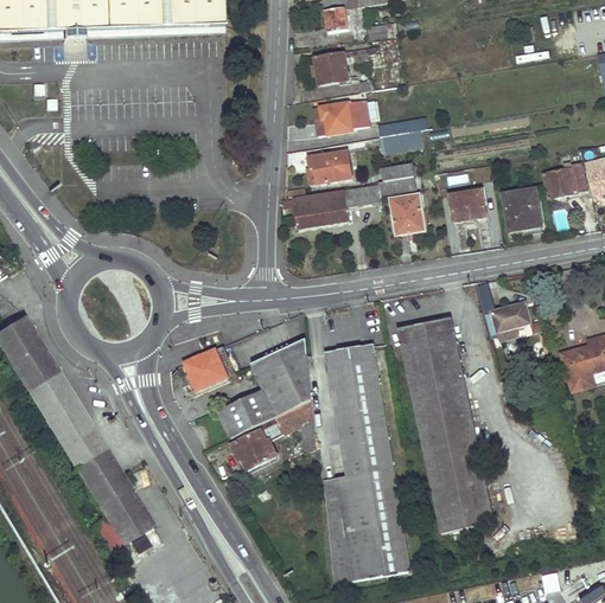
[(0,30),(34,30),(33,0),(0,0),(0,30)]
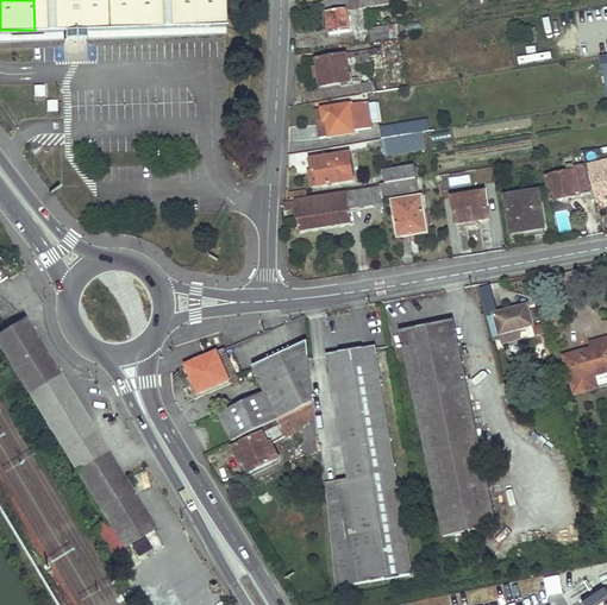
[(33,0),(35,30),(61,29),(60,0),(33,0)]
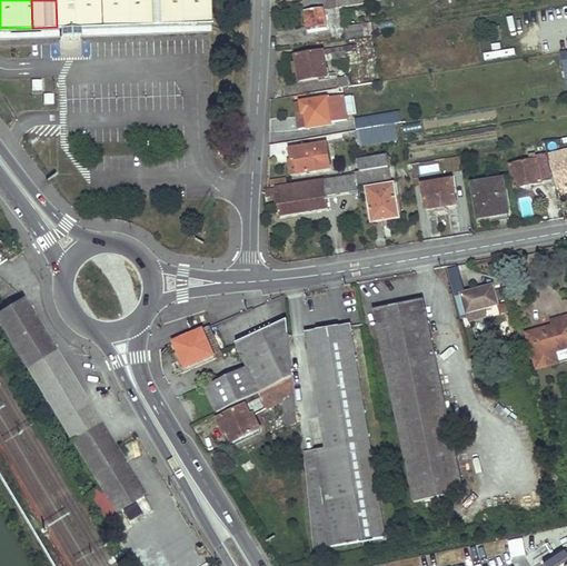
[(56,0),(57,27),(136,25),(135,0),(56,0)]
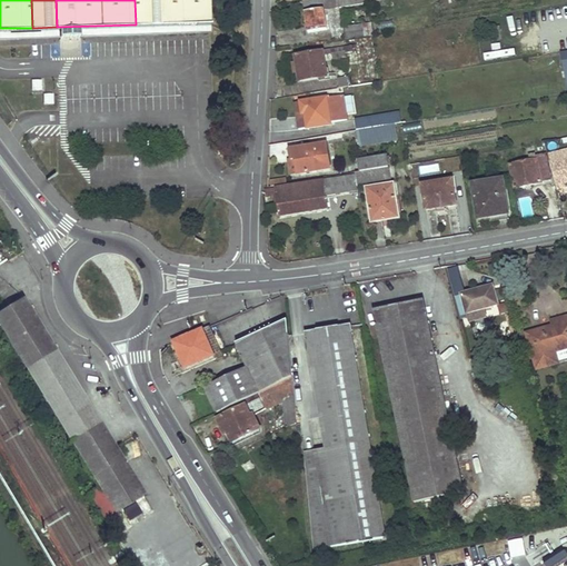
[(166,23),(163,0),(140,0),(141,25),(166,23)]
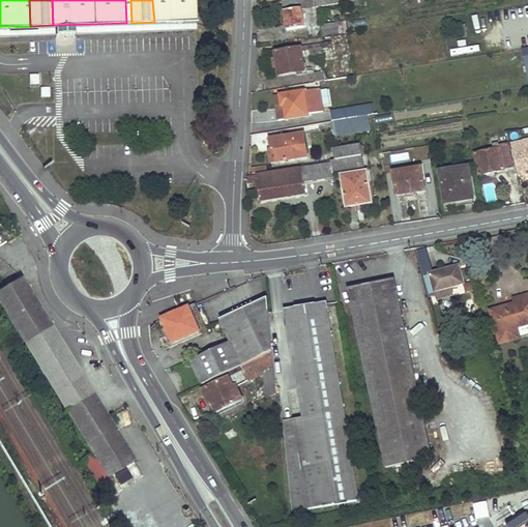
[(194,21),(193,0),(152,0),(154,22),(194,21)]
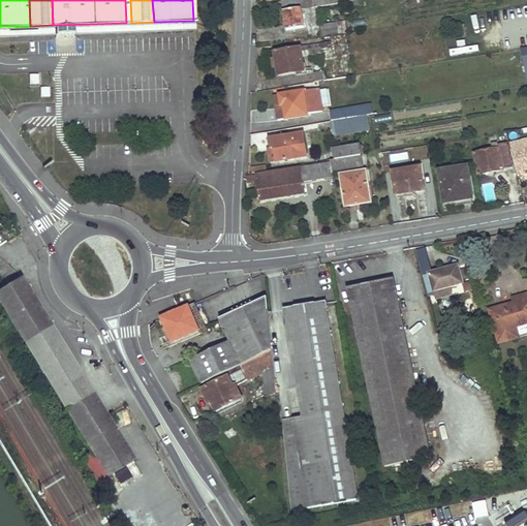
[(303,24),(299,0),(280,0),(284,27),(303,24)]
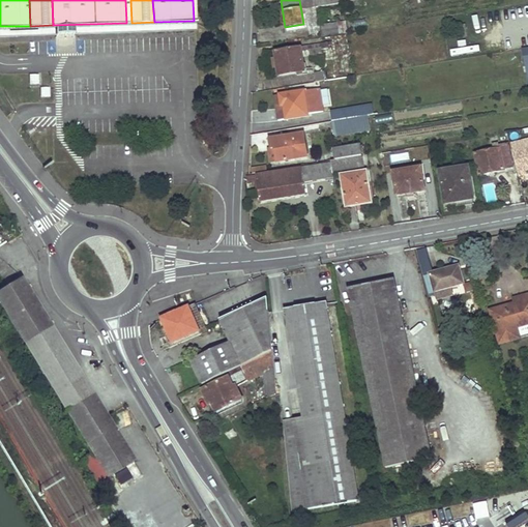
[(336,31),(336,30),(334,20),(318,22),(320,33),(336,31)]
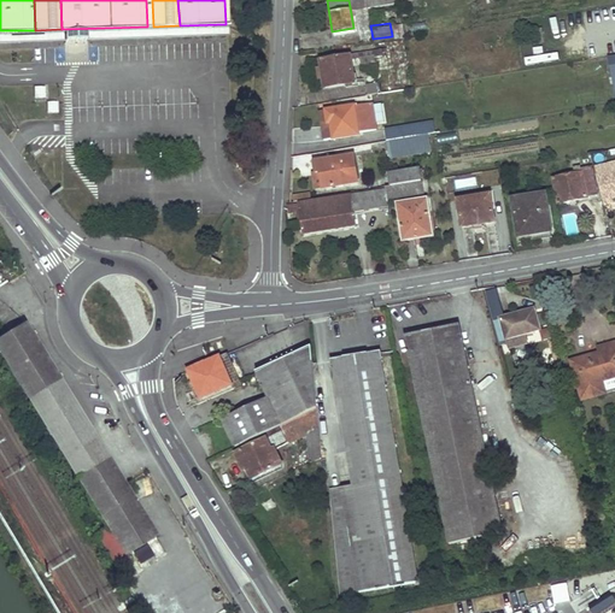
[(349,56),(347,51),(315,56),(320,84),(352,80),(349,56)]
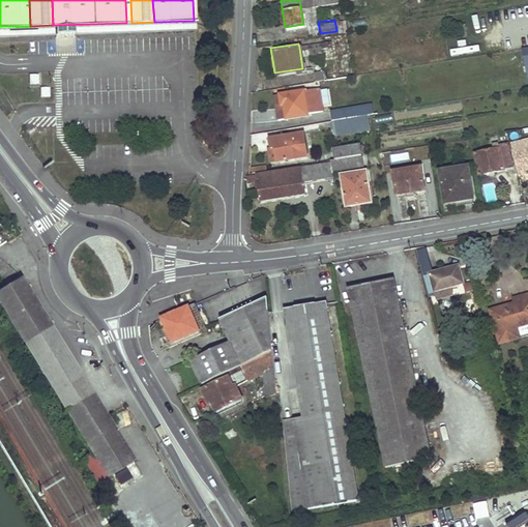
[(308,55),(321,53),(320,47),(320,45),(306,47),(308,55)]
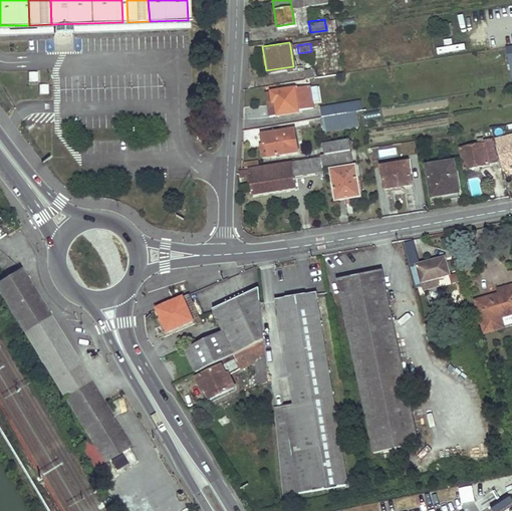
[(313,75),(311,66),(303,67),(304,77),(313,75)]
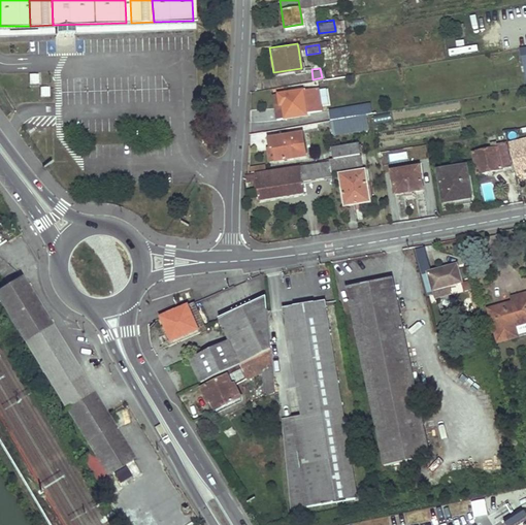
[(27,72),(27,83),(35,83),(35,72),(27,72)]
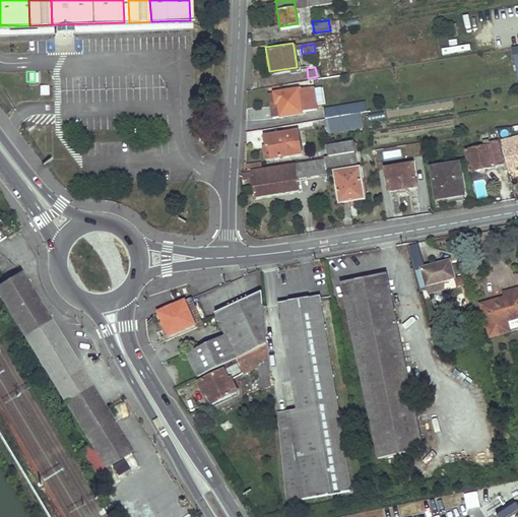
[(311,85),(267,92),(270,115),(274,114),(274,116),(300,112),(299,107),(314,105),(311,85)]
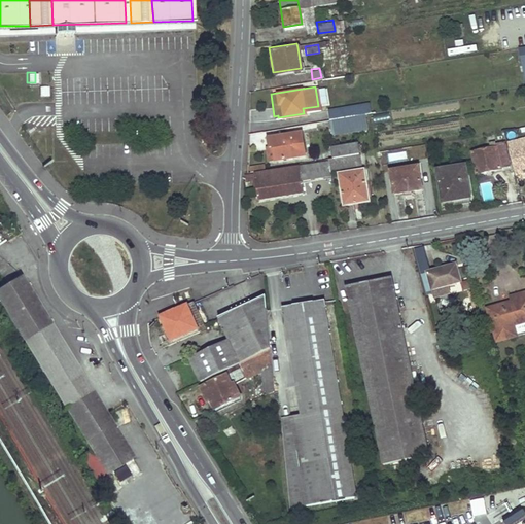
[(361,102),(353,104),(355,113),(362,112),(361,102)]
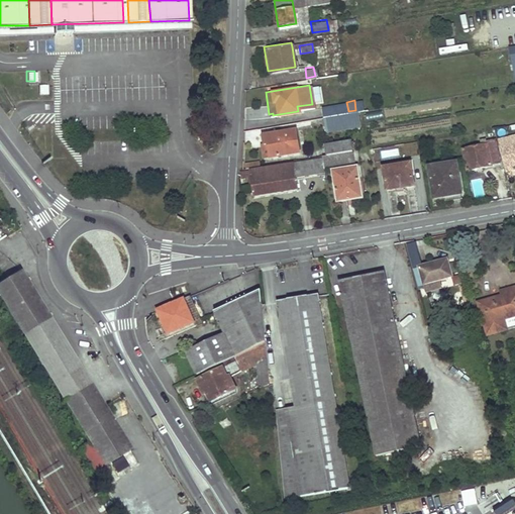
[(321,116),(348,111),(346,102),(320,106),(321,116)]
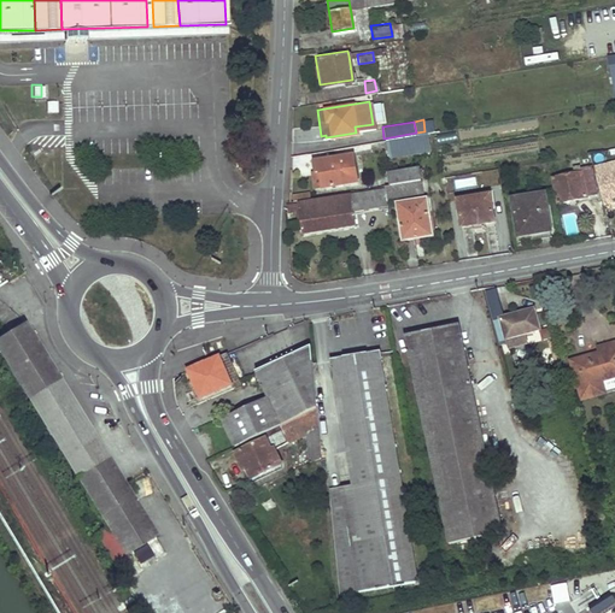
[(434,131),(435,141),(455,140),(454,130),(434,131)]
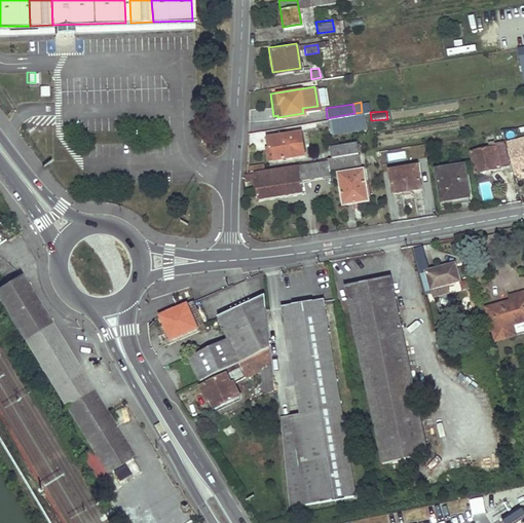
[(364,121),(362,112),(354,113),(356,122),(364,121)]
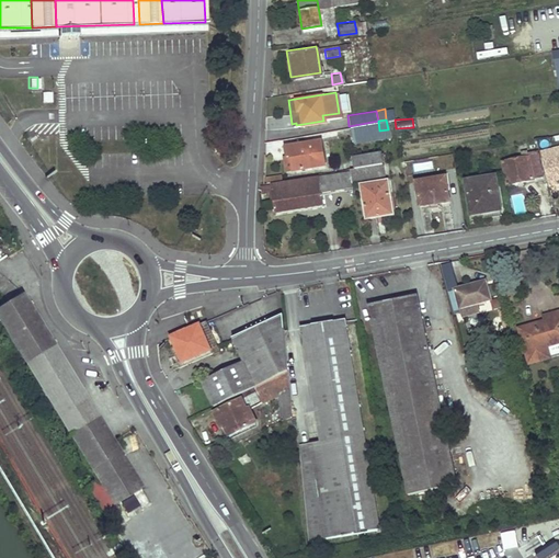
[(379,131),(378,121),(349,126),(351,138),(355,137),(355,135),(379,131)]
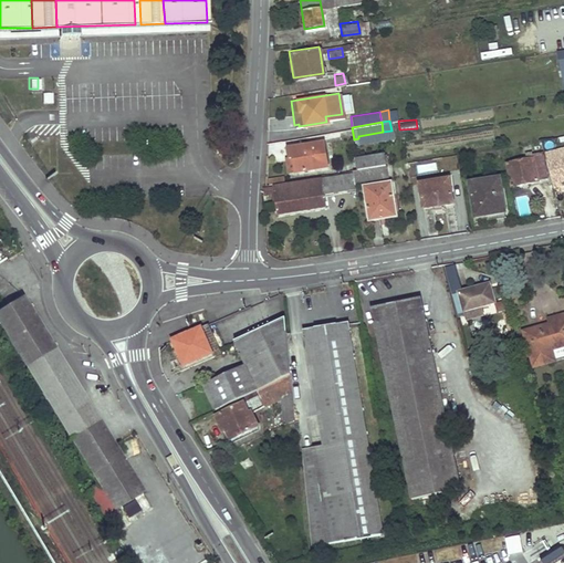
[(326,165),(323,139),(286,145),(288,154),(292,153),(294,169),(326,165)]
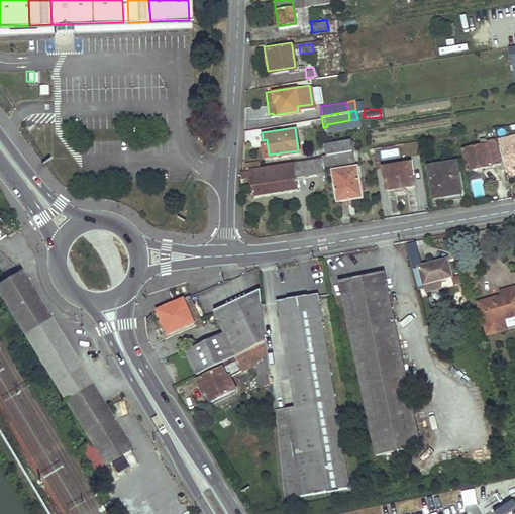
[(514,132),(496,137),(502,166),(513,163),(514,162),(514,132)]
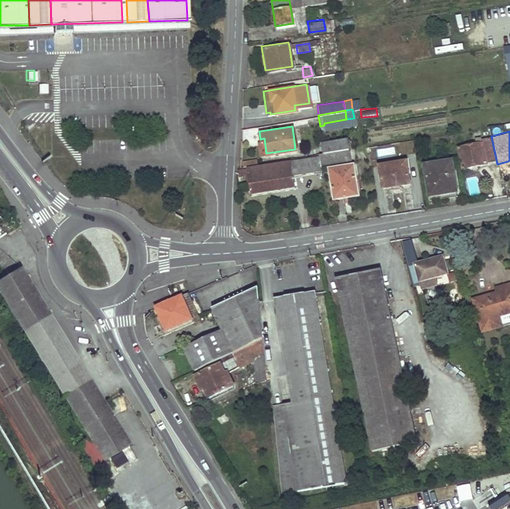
[(492,159),(488,136),(480,137),(479,134),(473,135),(474,142),(457,145),(461,166),(492,159)]
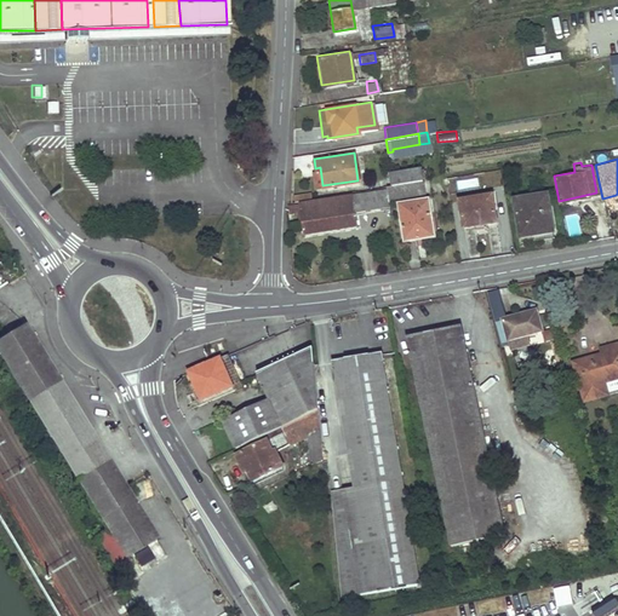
[(422,178),(419,167),(388,171),(390,183),(422,178)]
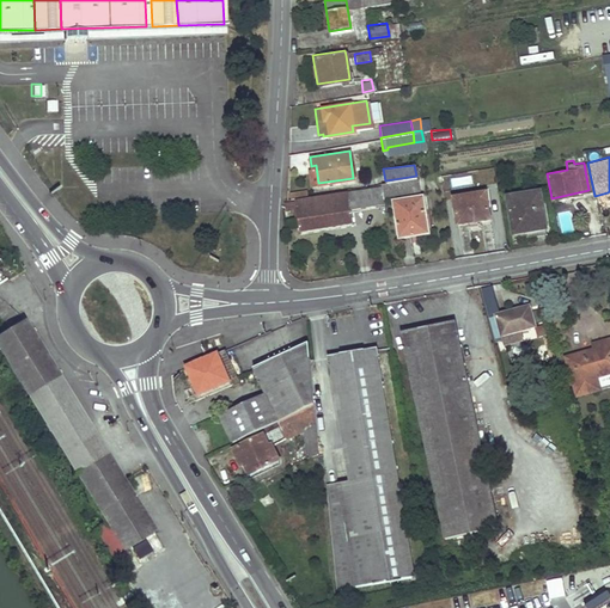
[(451,174),(452,184),(470,183),(469,173),(451,174)]
